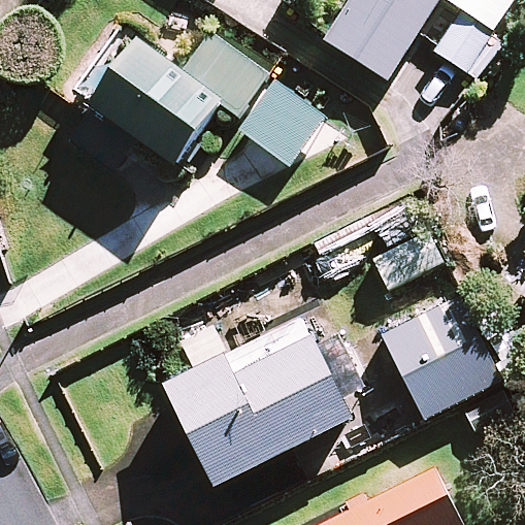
[(460,10),(495,32),(514,0),(346,0),(324,35),(322,39),(387,80),(436,0),(444,0),(460,10)]
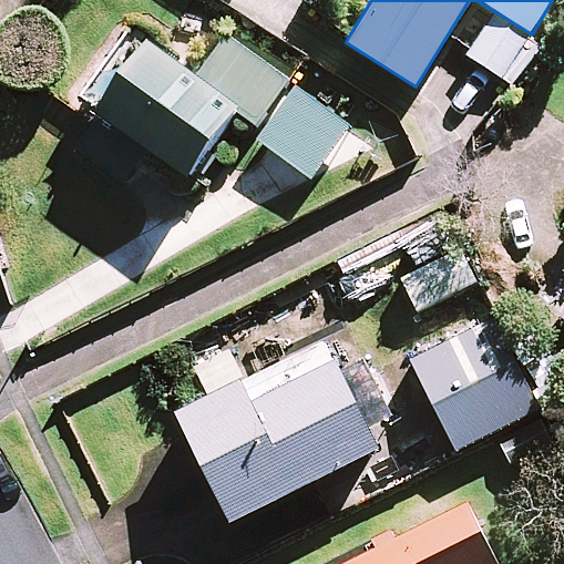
[(503,79),(532,34),(494,11),(465,55),(503,79)]
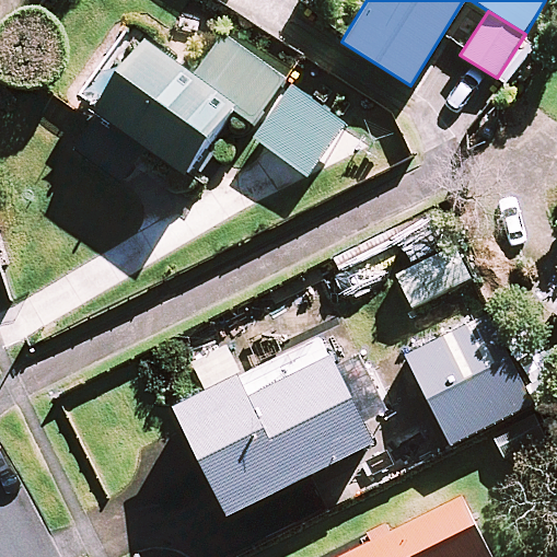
[(143,44),(94,115),(143,149),(186,178),(235,106),(143,44)]
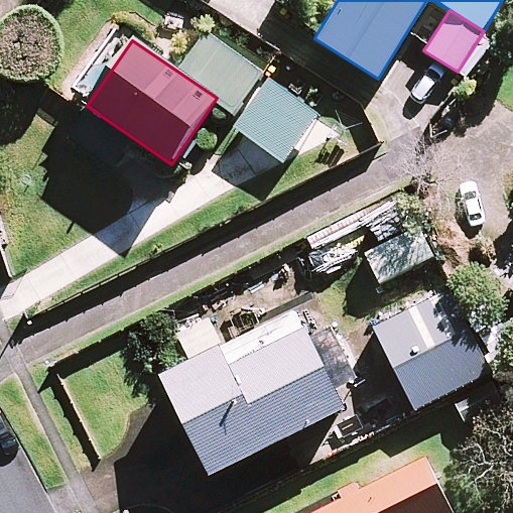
[(233,127),(282,162),(317,114),(268,79),(233,127)]
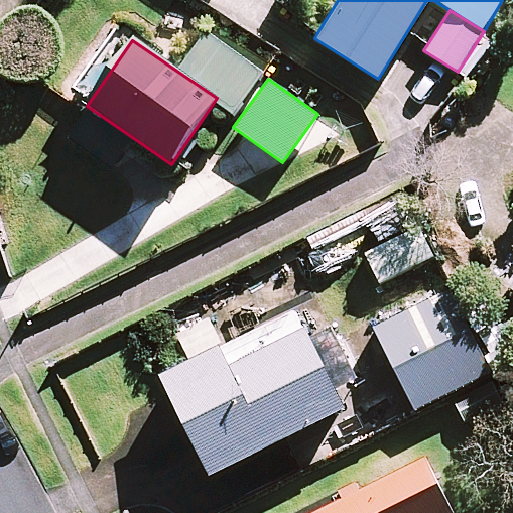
[(132,137),(87,106),(65,138),(110,169),(132,137)]
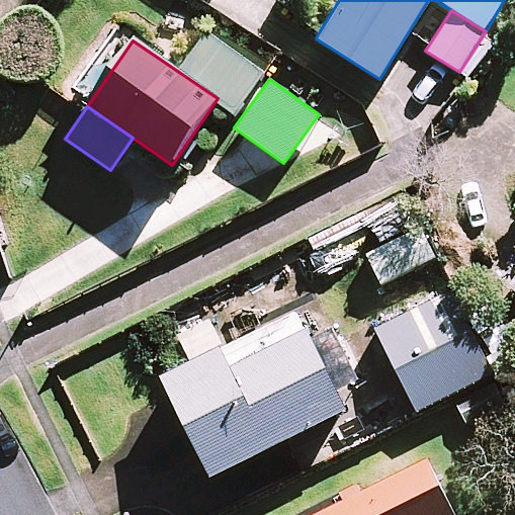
[(434,256),(419,227),(364,254),(378,283),(434,256)]
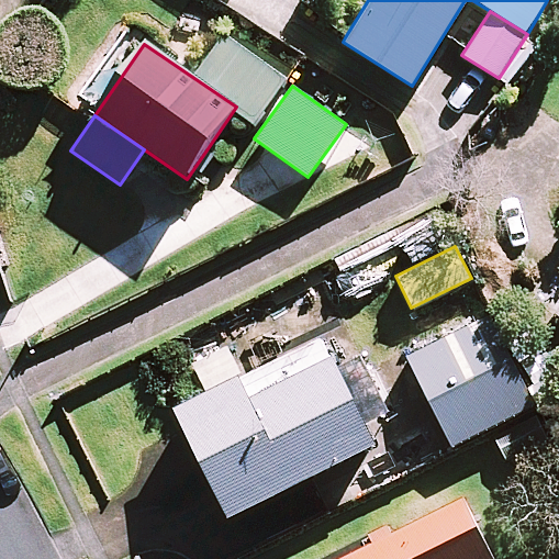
[(533,406),(487,315),(405,356),(451,447),(533,406)]
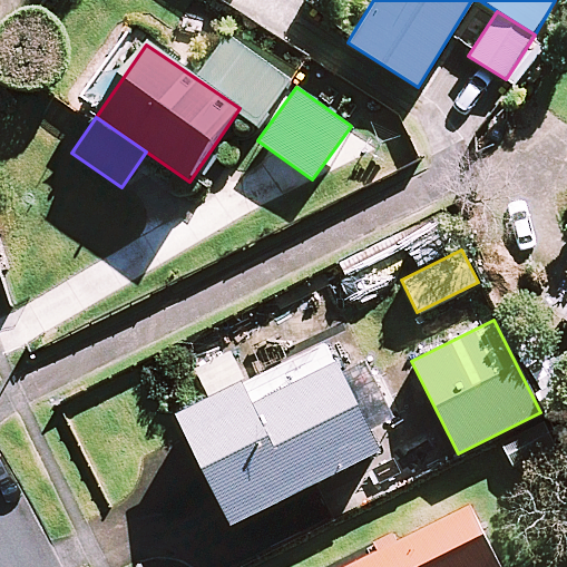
[(379,451),(335,364),(253,406),(243,384),(177,417),(232,525),(379,451)]
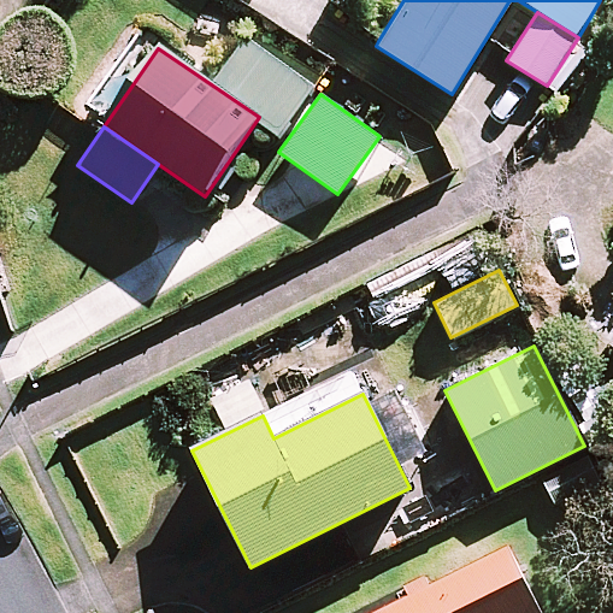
[(590,454),(536,477),(550,510),(605,487),(590,454)]
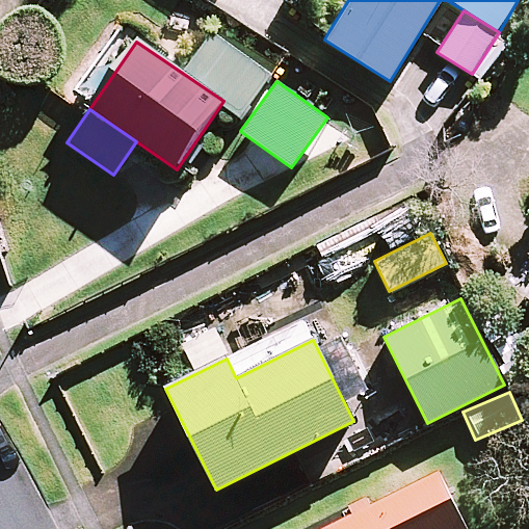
[(466,528),(439,473),(322,528),(466,528)]
